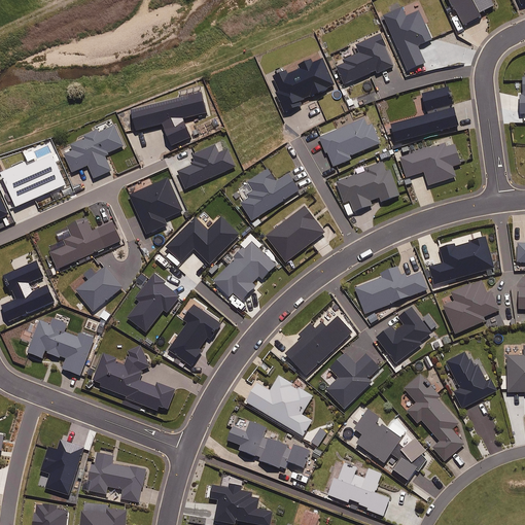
[(457,124),(447,85),(421,93),(426,113),(390,124),(396,145),(435,135),(434,130),(457,124)]
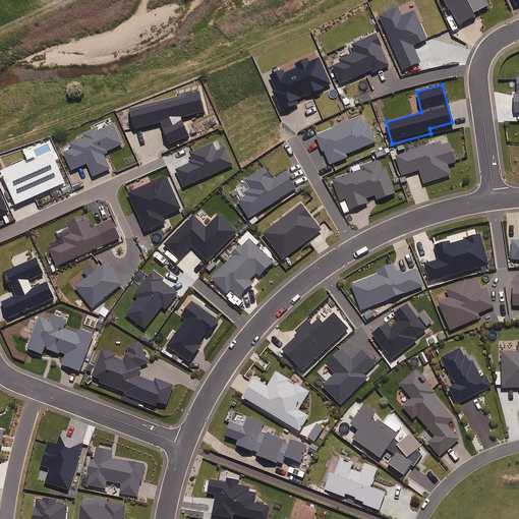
[(375,140),(363,114),(314,134),(322,151),(323,150),(329,164),(346,156),(345,153),(375,140)]
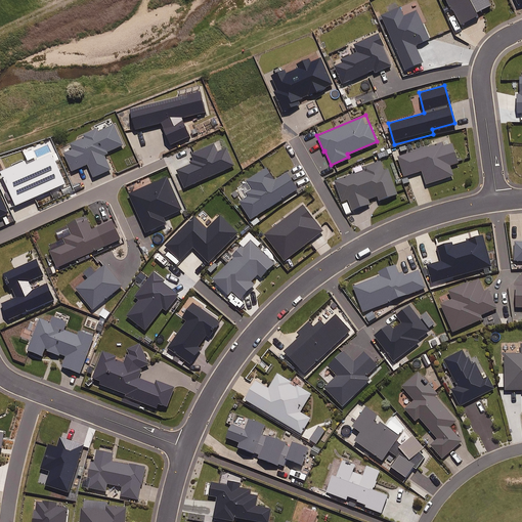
[(442,145),(441,141),(397,156),(403,175),(421,170),(425,183),(452,175),(449,164),(458,162),(451,143),(442,145)]
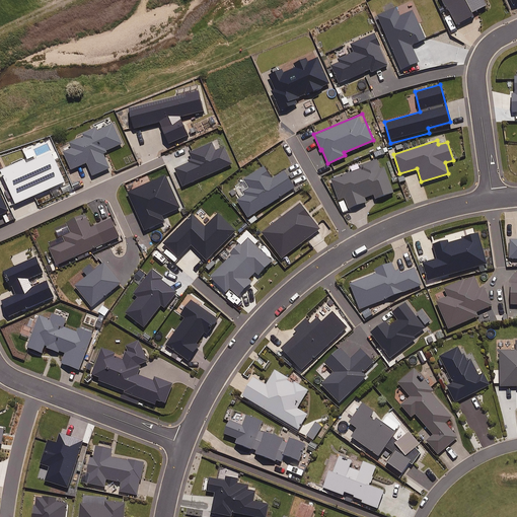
[(214,150),(211,142),(189,151),(193,159),(174,167),(182,185),(230,163),(223,146),(214,150)]
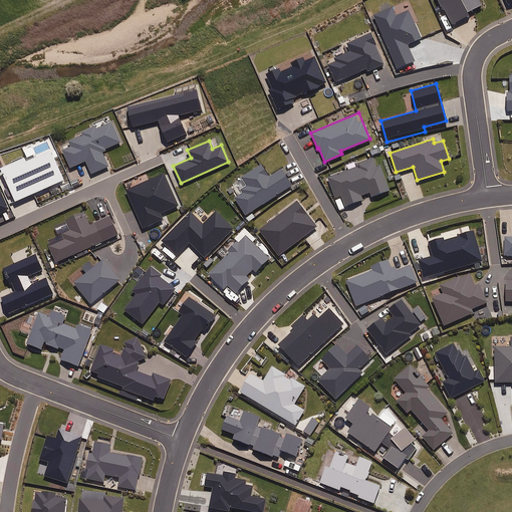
[(375,165),(372,157),(354,164),(355,166),(326,177),(334,197),(340,195),(344,206),(361,199),(359,195),(368,192),(370,196),(388,190),(378,164),(375,165)]
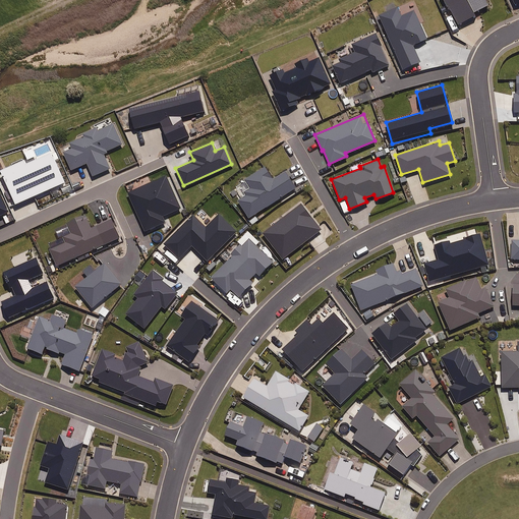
[(273,178),(265,165),(243,179),(249,187),(243,191),(245,194),(237,199),(247,217),(294,187),(284,171),(273,178)]
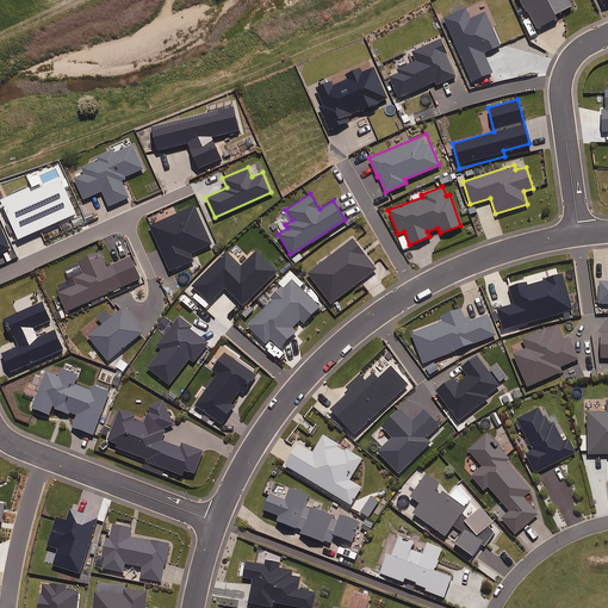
[(376,268),(352,237),(306,272),(330,303),(376,268)]
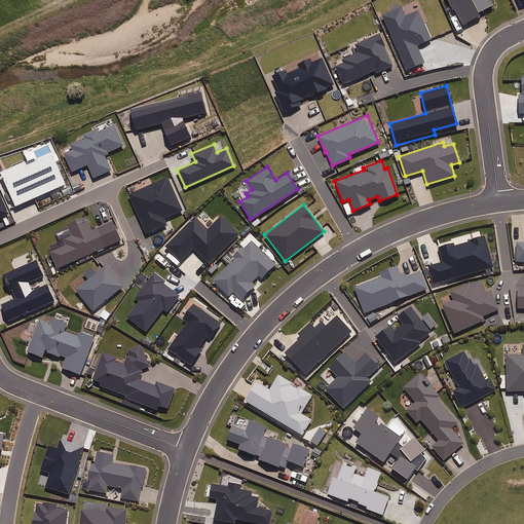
[(207,229),(193,216),(164,245),(181,261),(193,249),(208,263),(237,233),(220,216),(207,229)]
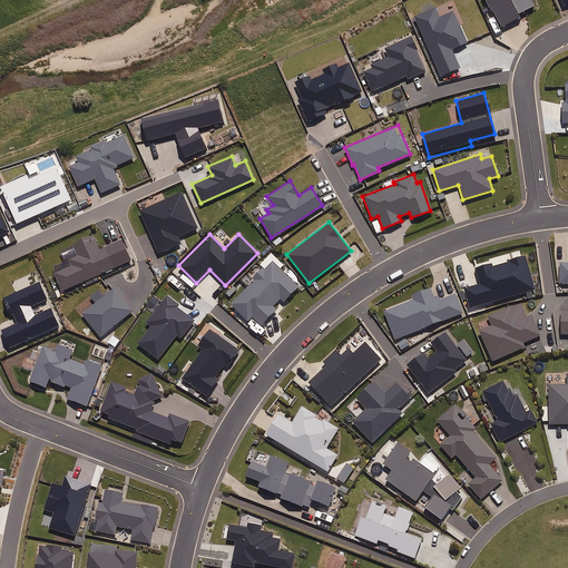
[(98,248),(91,235),(71,244),(76,254),(68,257),(71,265),(54,273),(60,291),(84,281),(85,282),(134,261),(124,237),(98,248)]
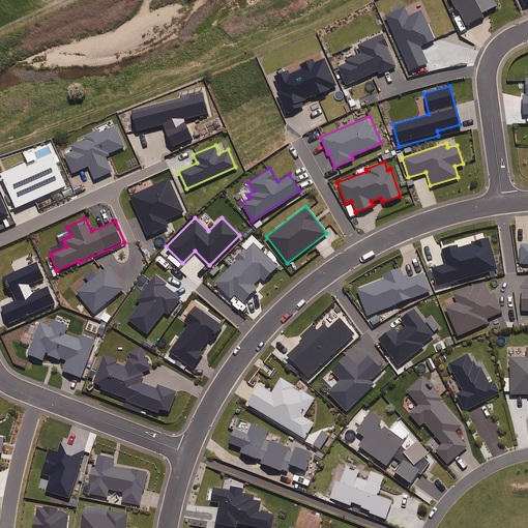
[(496,268),(487,238),(456,247),(455,244),(441,248),(445,263),(430,267),(436,290),(446,287),(445,283),(496,268)]
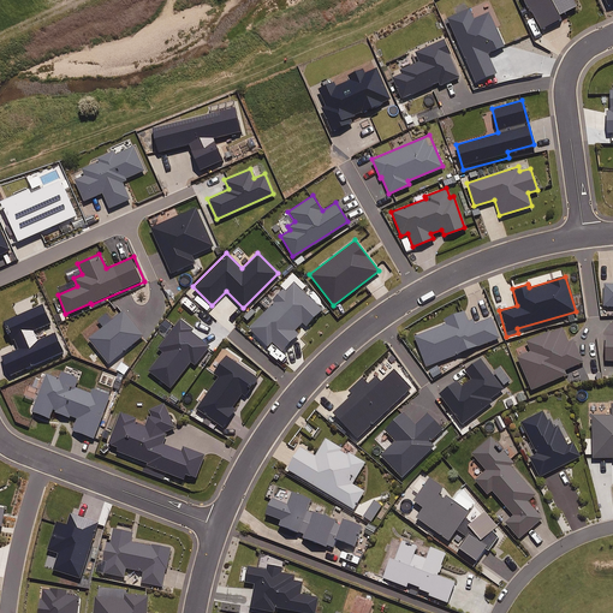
[(321,309),(291,279),(247,326),(267,346),(272,340),(281,350),(297,334),(293,329),(301,322),(304,326),(321,309)]
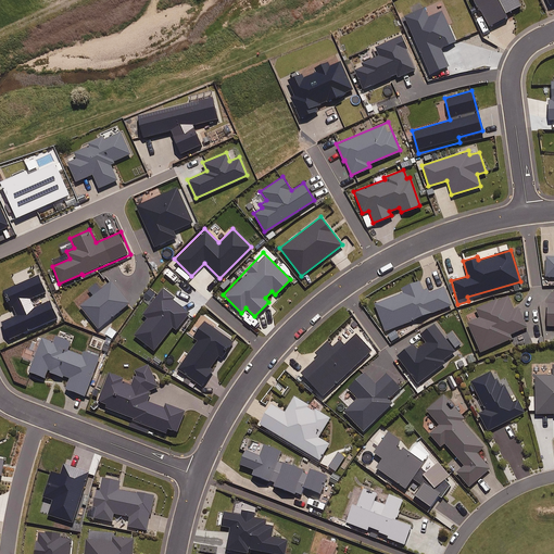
[(553,255),(544,256),(545,284),(553,282),(553,255)]
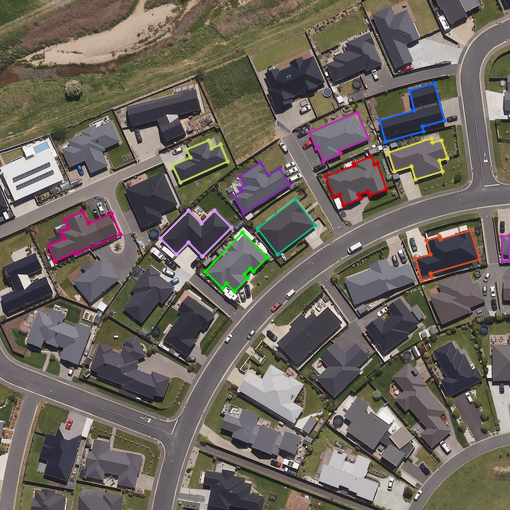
[(0,294),(6,308),(50,290),(44,275),(29,281),(25,271),(38,266),(32,252),(0,265),(7,282),(10,280),(13,288),(0,294)]
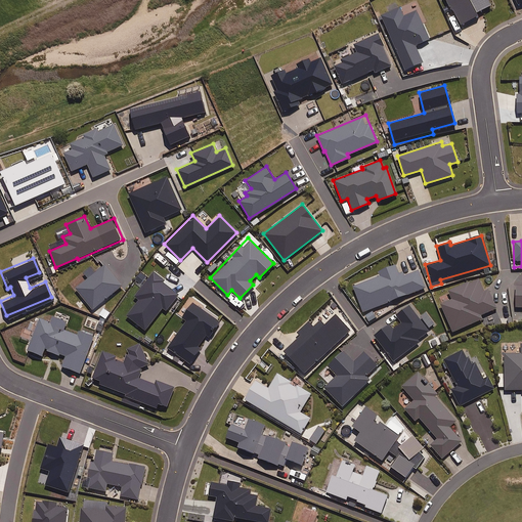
[(86,275),(73,286),(90,307),(120,283),(103,262),(94,270),(89,264),(81,270),(86,275)]
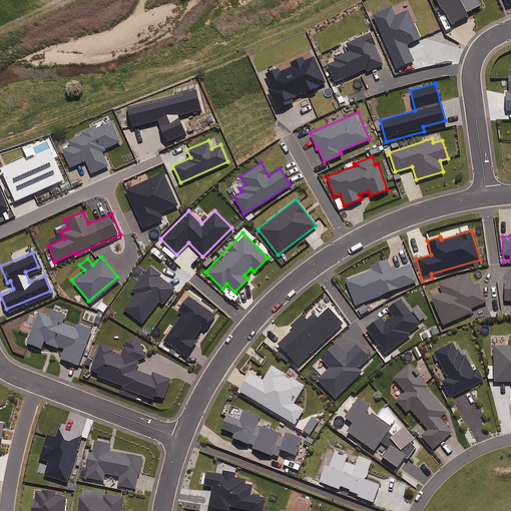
[(122,306),(139,319),(156,297),(160,300),(171,287),(157,276),(160,272),(147,262),(129,287),(133,291),(122,306)]
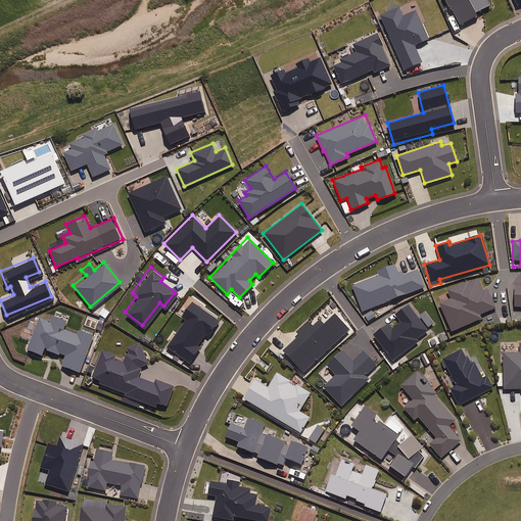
[(481,290),(476,278),(447,290),(451,297),(438,302),(451,330),(480,318),(479,314),(495,306),(487,287),(481,290)]
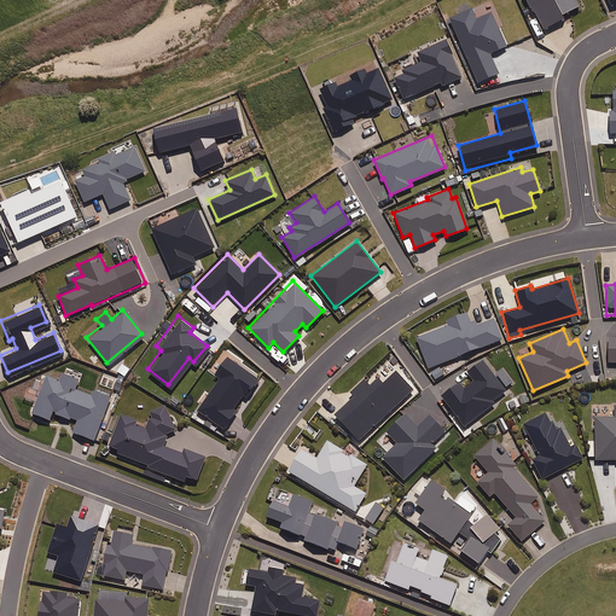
[(261,382),(227,358),(214,375),(220,378),(197,410),(226,430),(237,414),(231,410),(242,394),(249,399),(261,382)]
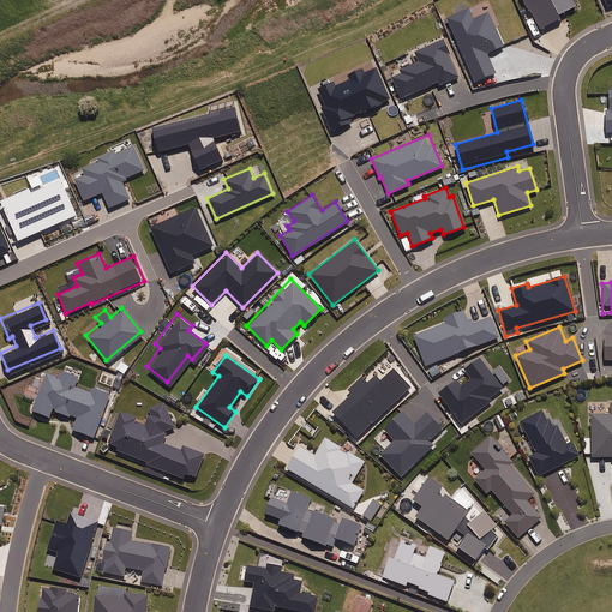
[(502,388),(479,358),(465,369),(469,377),(460,384),(455,379),(438,393),(461,423),(489,401),(487,399),(502,388)]
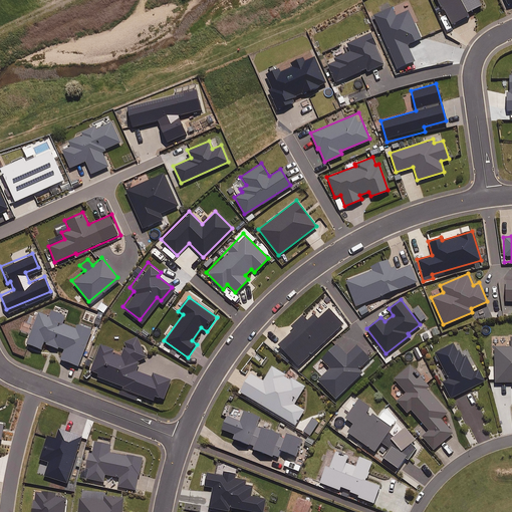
[(67,309),(53,304),(48,316),(37,312),(26,343),(40,348),(43,342),(63,350),(60,358),(77,365),(90,330),(76,324),(74,328),(61,323),(67,309)]
